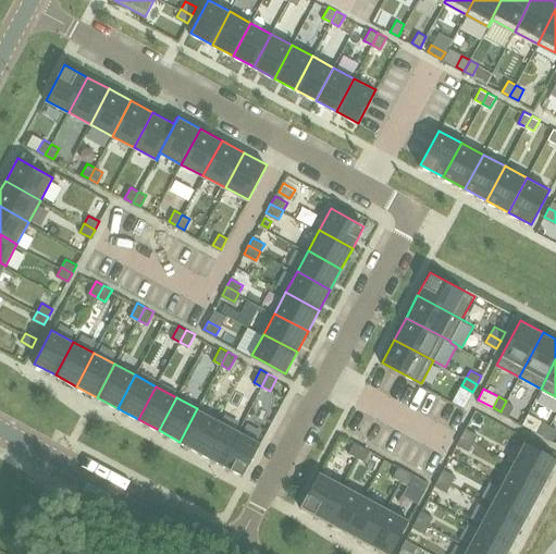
[(506,401),(501,411),(508,416),(514,405),(506,401)]
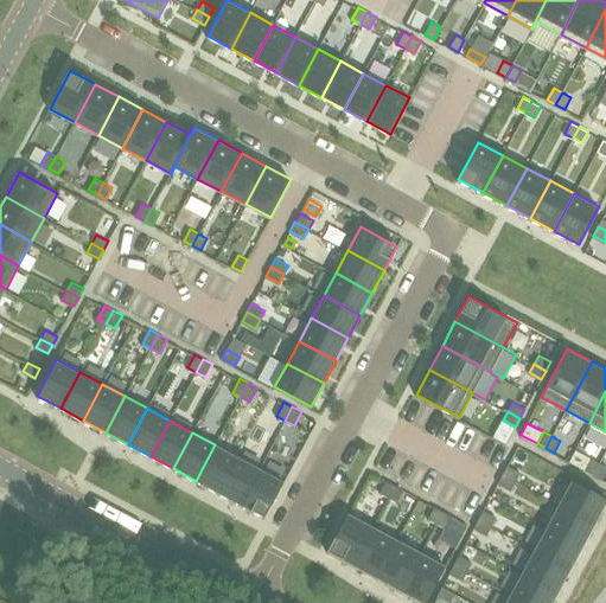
[(215,444),(196,481),(218,493),(237,456),(215,444)]
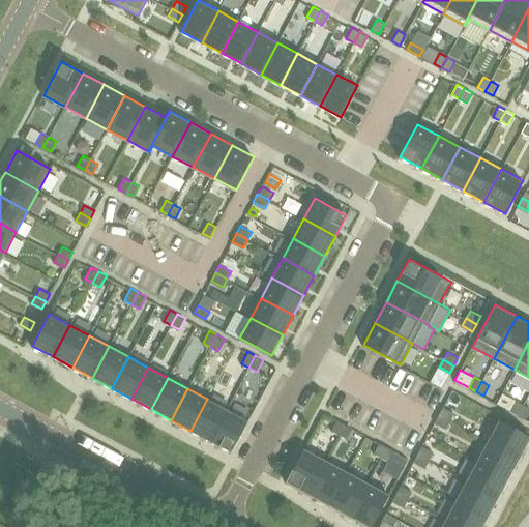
[(497,403),(509,410),(516,399),(502,392),(497,403)]
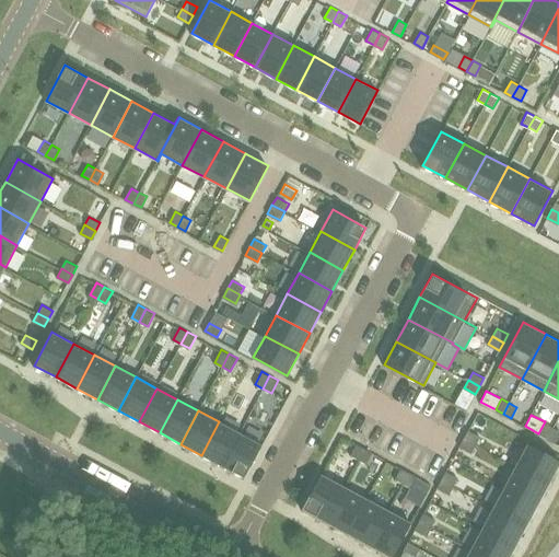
[(222,466),(240,432),(219,421),(201,455),(222,466)]
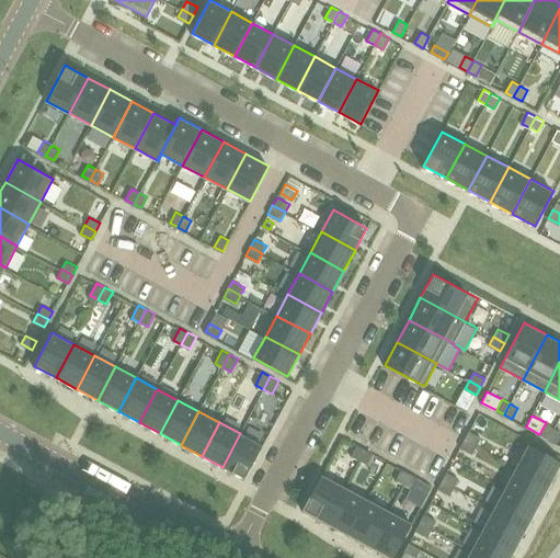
[(546,422),(539,434),(547,437),(553,426),(546,422)]
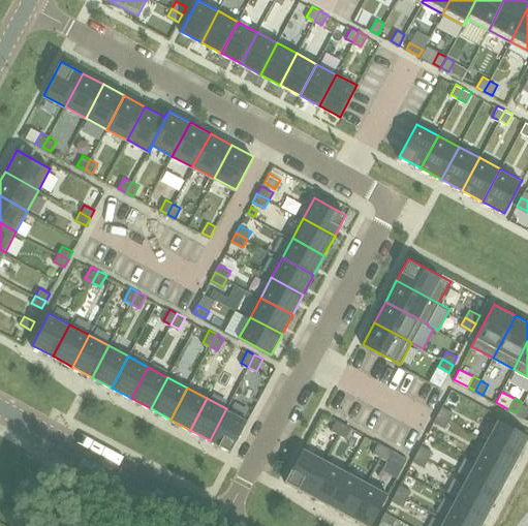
[(522,402),(516,412),(524,416),(527,409),(527,405),(522,402)]
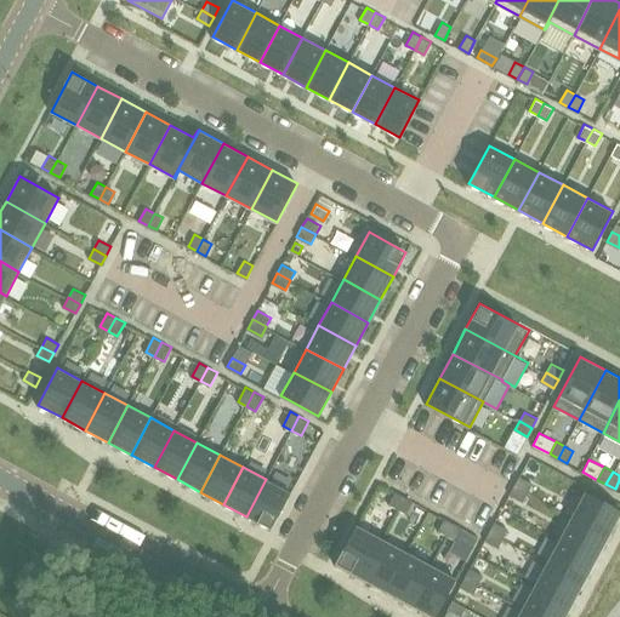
[(519,475),(515,484),(528,491),(533,483),(519,475)]
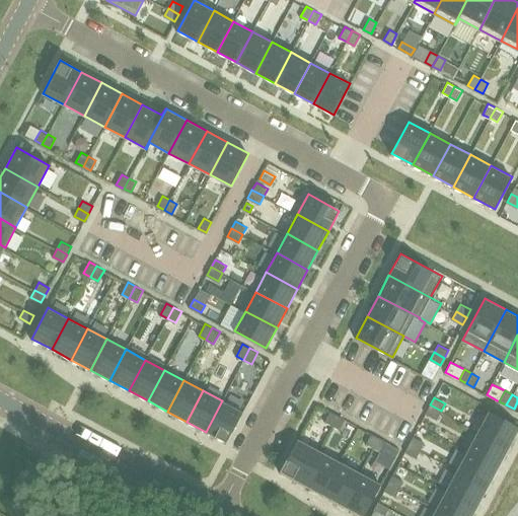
[(242,412),(222,400),(206,432),(226,443),(242,412)]
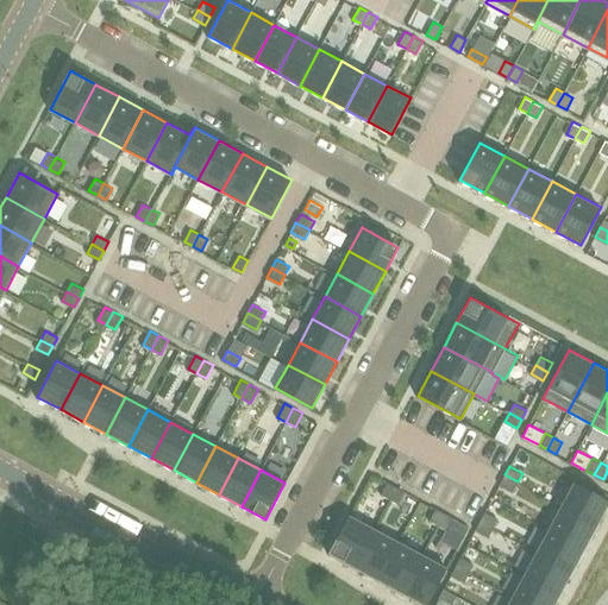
[(505,474),(500,484),(513,491),(518,481),(505,474)]
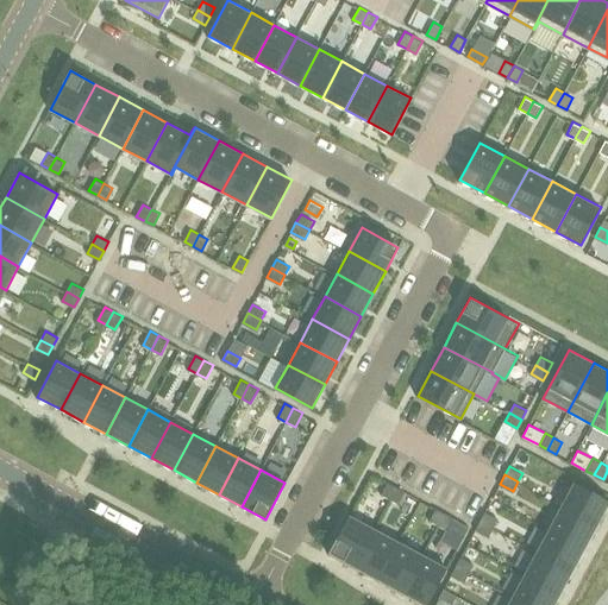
[(388,481),(382,493),(390,498),(396,486),(388,481)]
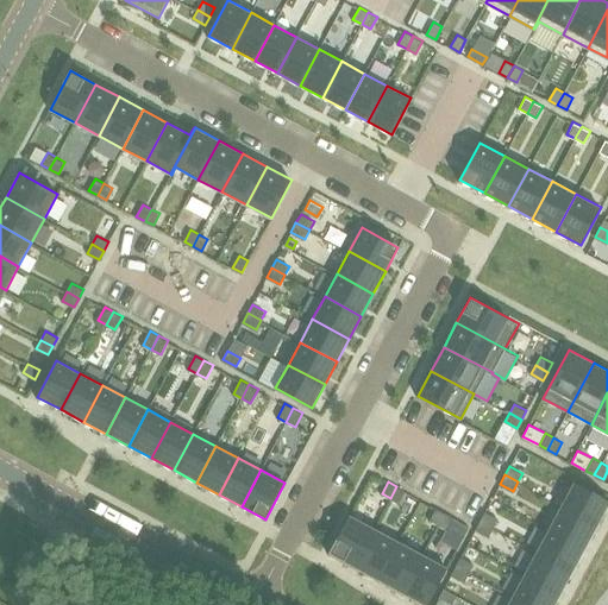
[(607,499),(574,481),(561,505),(597,525),(607,504),(607,499)]
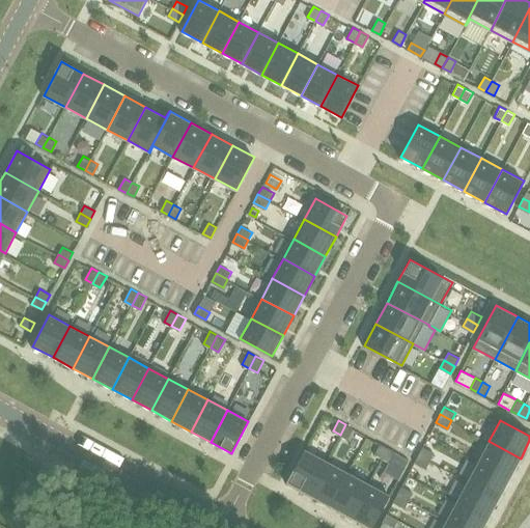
[(345,424),(340,435),(347,439),(353,428),(345,424)]
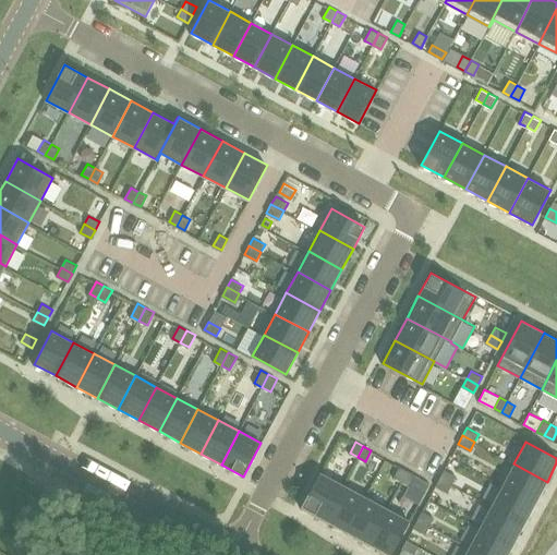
[(547,482),(513,463),(503,484),(536,503),(547,482)]
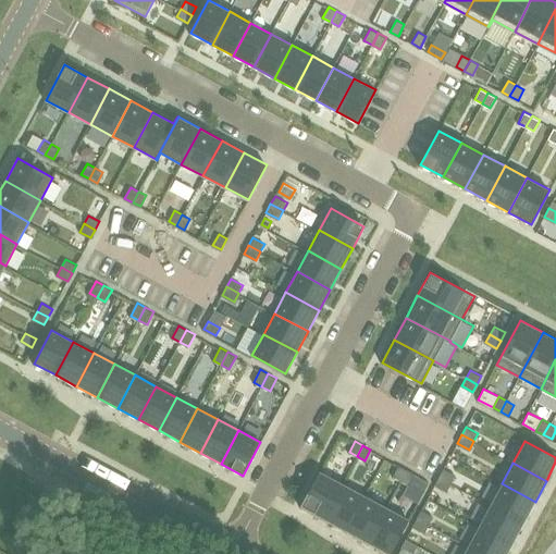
[(398,465),(393,476),(400,480),(407,469),(398,465)]
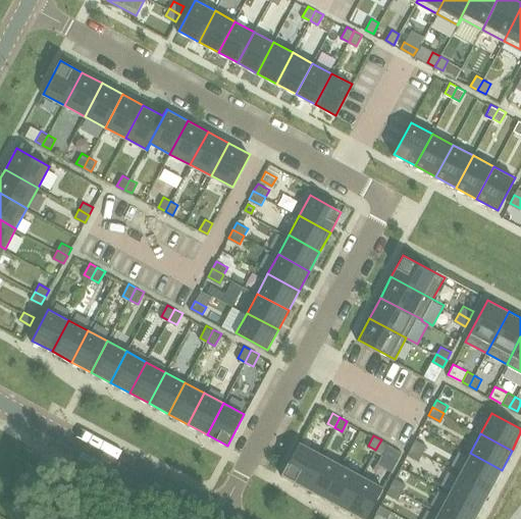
[(416,438),(412,446),(423,452),(427,445),(416,438)]
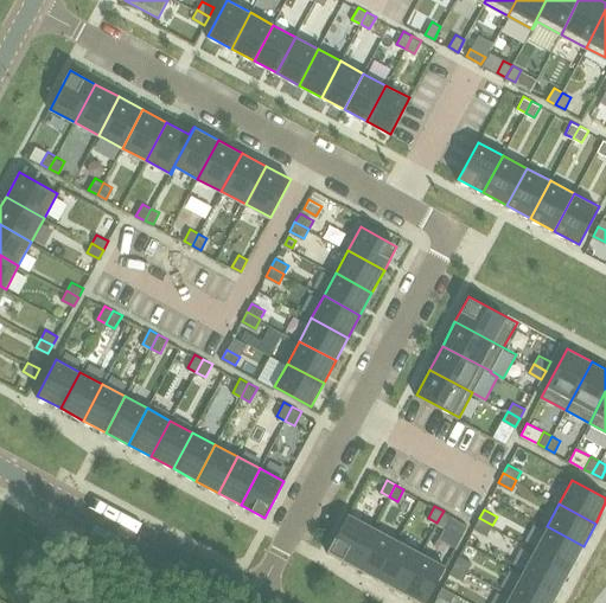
[(444,511),(437,523),(445,527),(452,515),(444,511)]
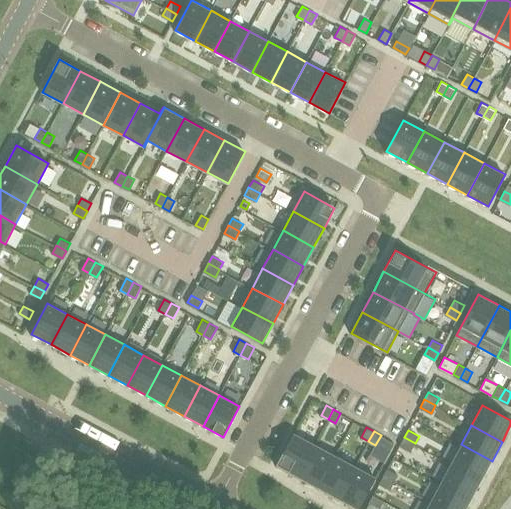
[(276,465),(297,477),(314,444),(293,433),(276,465)]
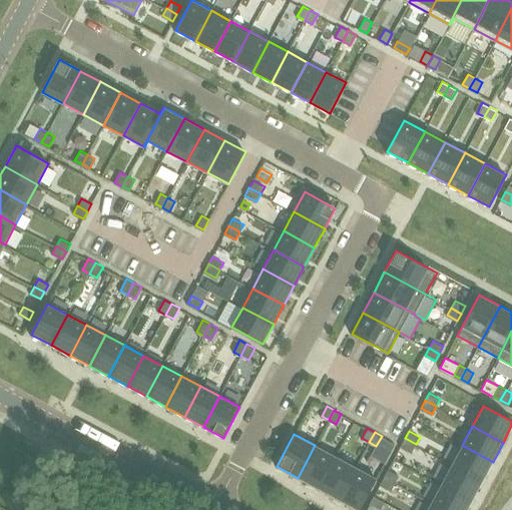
[(405,438),(401,446),(412,452),(416,444),(405,438)]
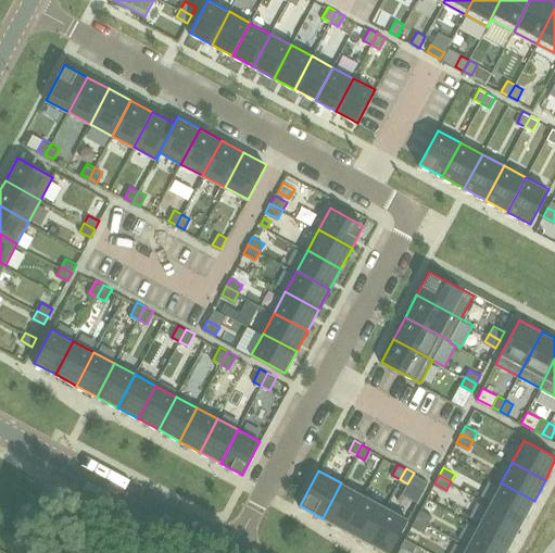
[(363,494),(341,482),(323,518),(344,529),(363,494)]
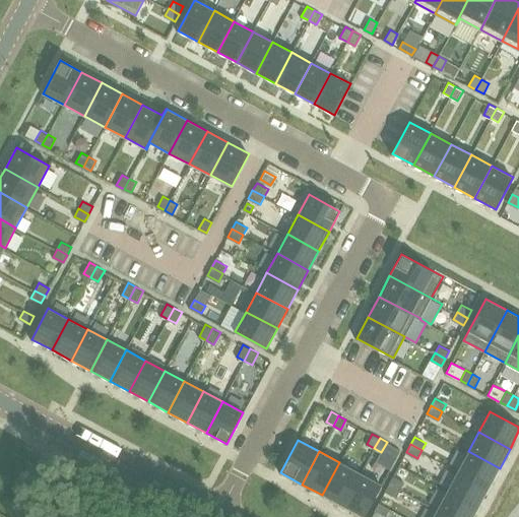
[(468,451),(458,470),(489,488),(500,468),(468,451)]
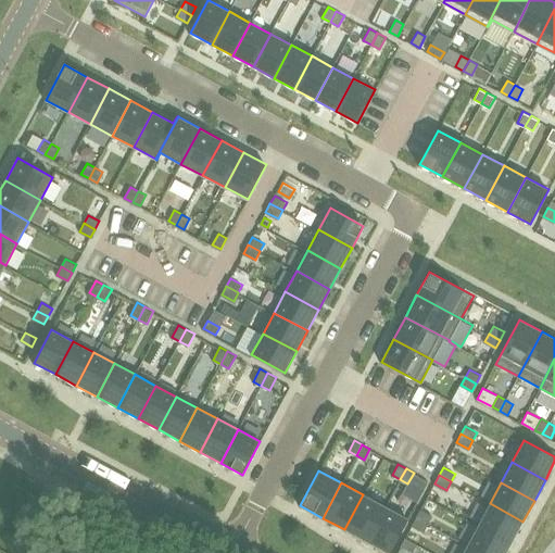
[(363,494),(344,529),(366,541),(386,506),(363,494)]
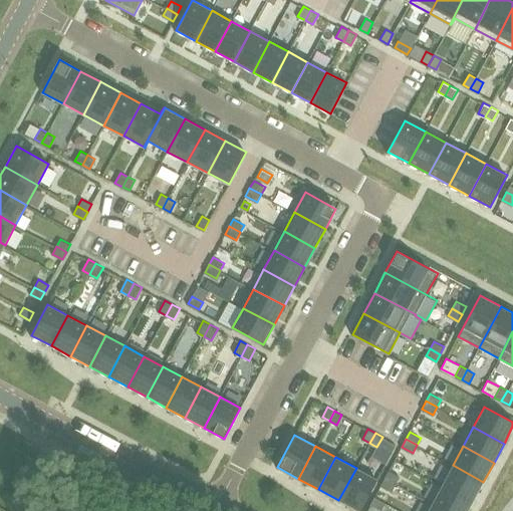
[(75,469),(104,485),(106,480),(77,464),(75,469)]
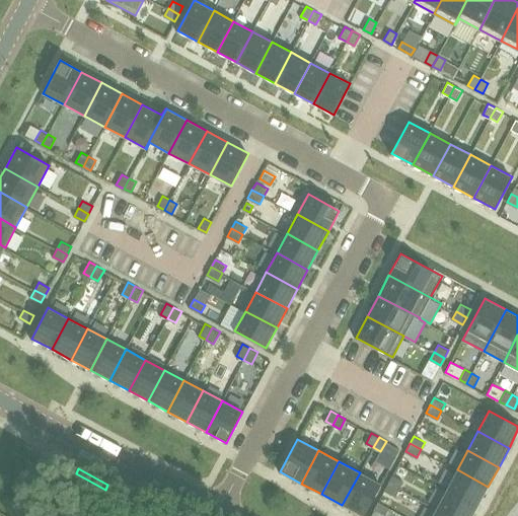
[(457,469),(447,489),(477,506),(488,487),(457,469)]
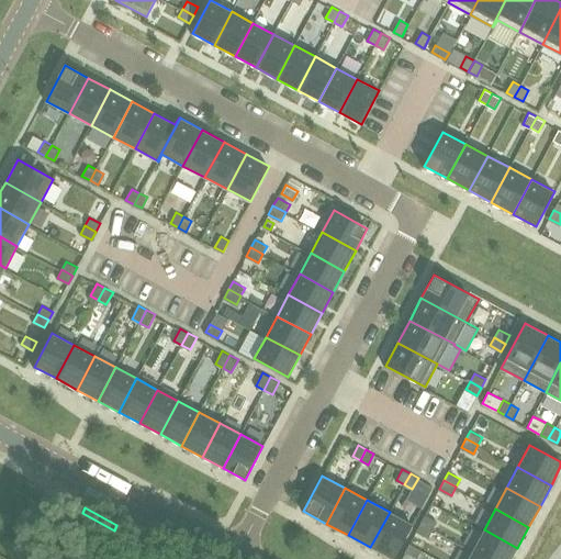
[(392,558),(393,558),(413,524),(390,512),(370,547),(392,558)]
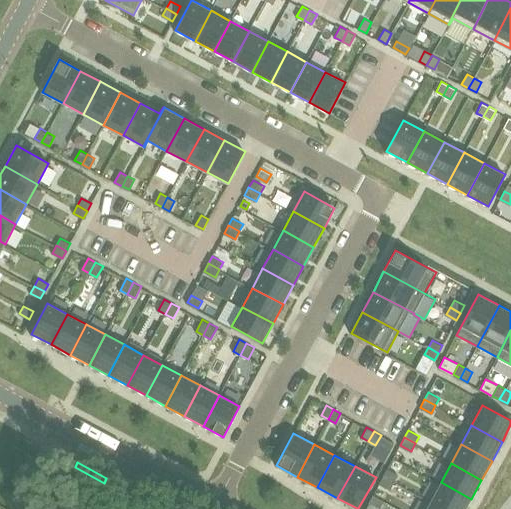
[(387,468),(383,475),(394,481),(398,474),(387,468)]
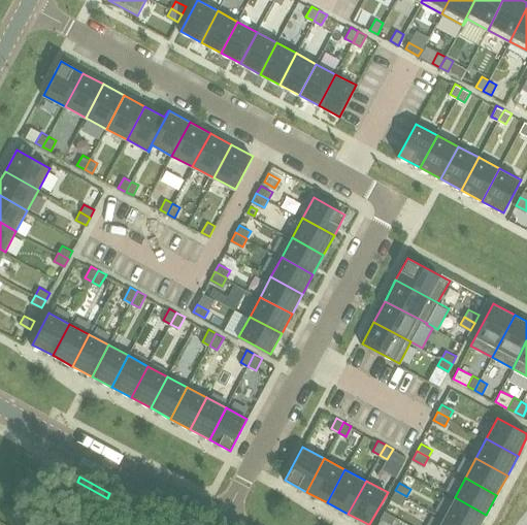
[(395,490),(391,498),(402,504),(406,496),(395,490)]
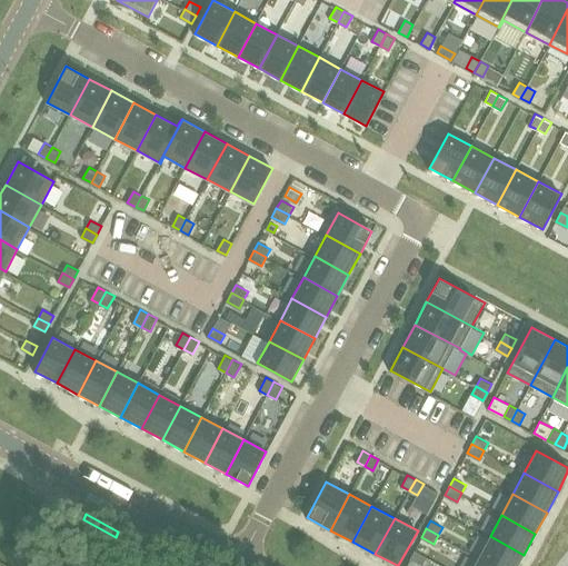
[(494,565),(517,565),(524,555),(490,536),(478,557),(494,565)]
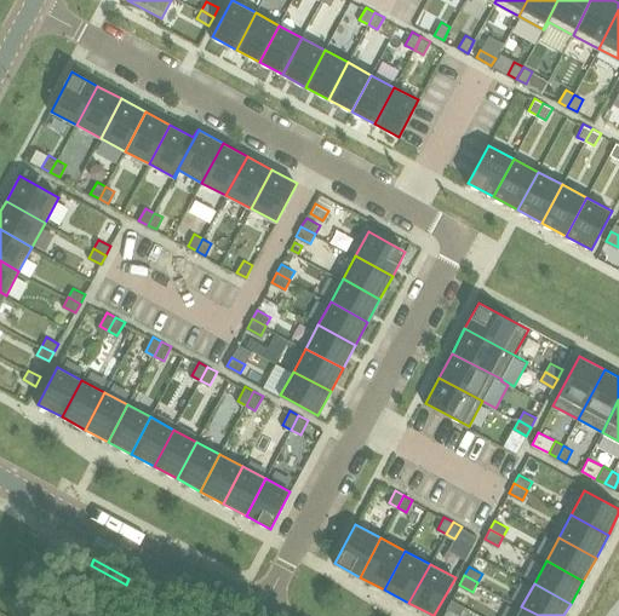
[(452,598),(447,608),(460,615),(465,605),(452,598)]
